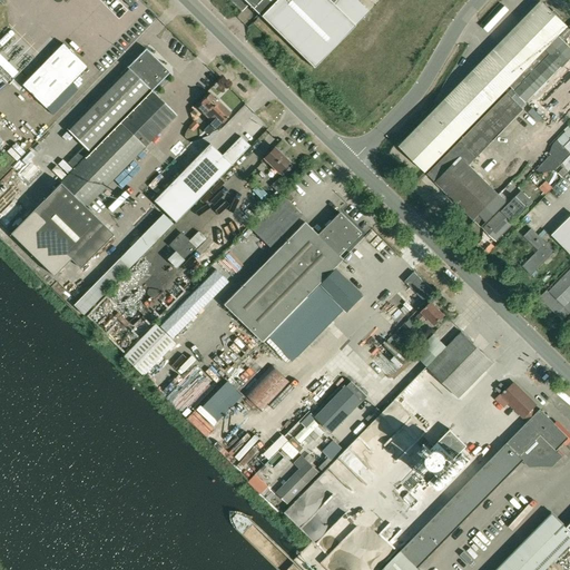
[(231,0),(231,1),(243,12),(249,5),(262,17),(277,0),(231,0)]
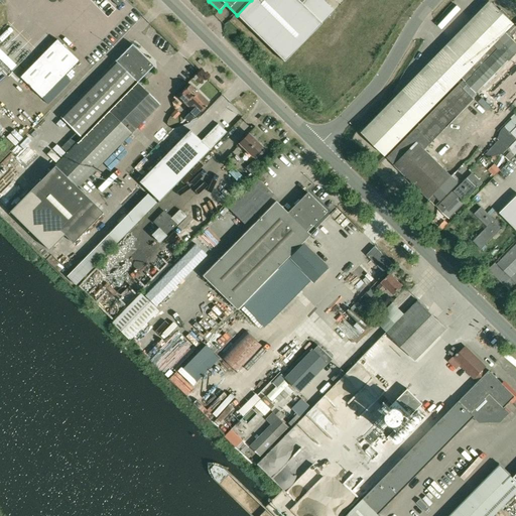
[(251,0),(237,15),(284,61),(321,23),(301,3),(303,0),(251,0)]
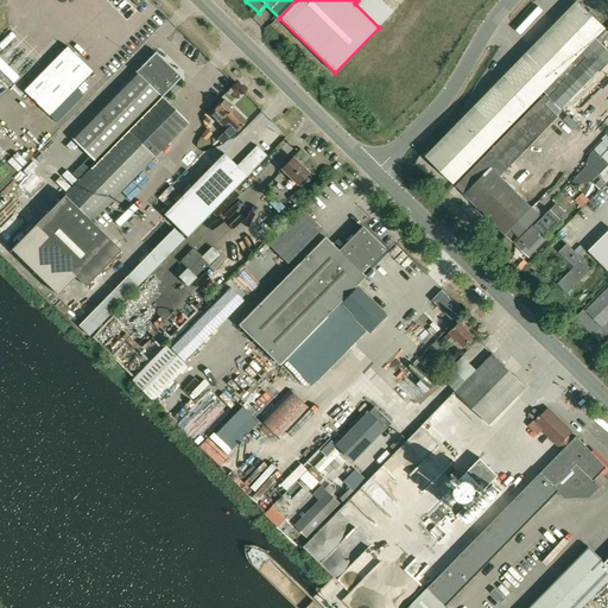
[(582,4),(472,115),(496,139),(606,27),(582,4)]
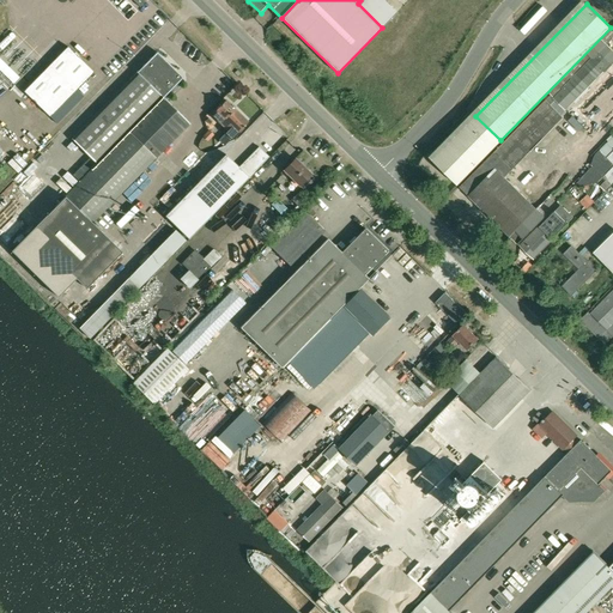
[(49,116),(77,90),(93,72),(67,47),(24,91),(49,116)]
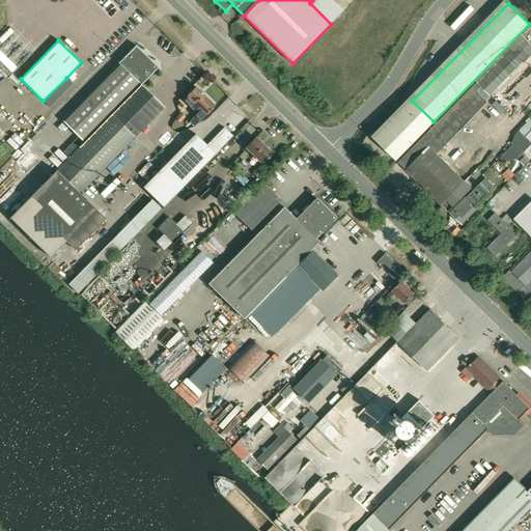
[(50,257),(66,241),(76,249),(106,219),(80,193),(165,107),(142,85),(159,67),(137,45),(76,106),(61,121),(83,142),(49,178),(9,218),(50,257)]
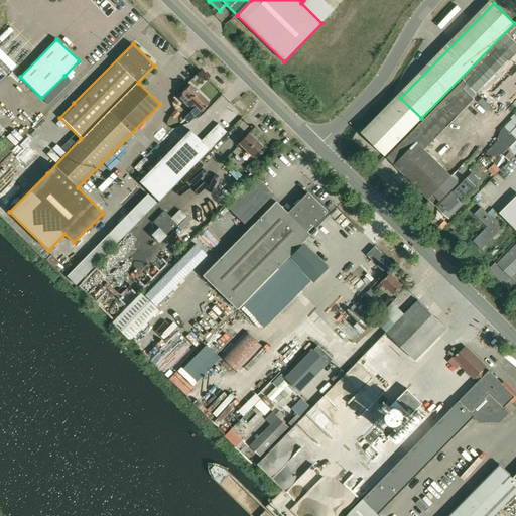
[(515,62),(486,93),(504,110),(515,98),(515,62)]
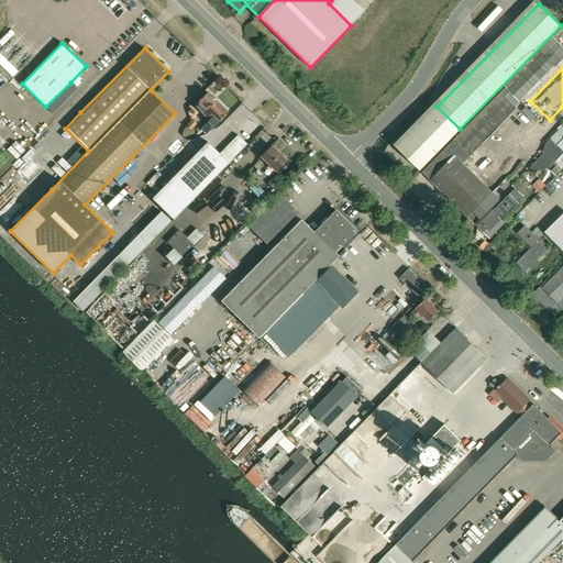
[(207,133),(229,112),(217,100),(213,96),(212,97),(208,91),(199,101),(196,106),(210,120),(202,129),(207,133)]
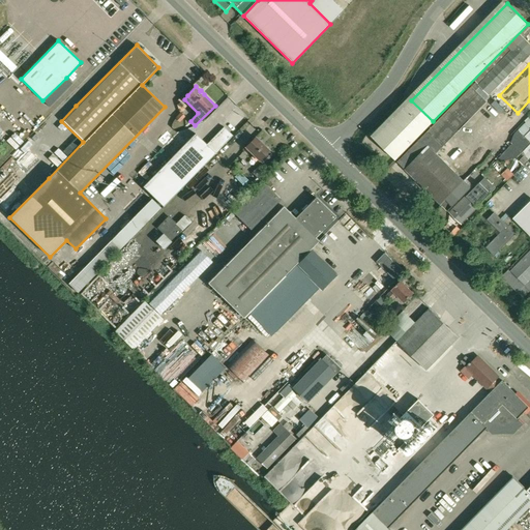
[(488,101),(476,91),(472,87),(472,86),(398,162),(441,204),(464,180),(436,153),(488,101)]
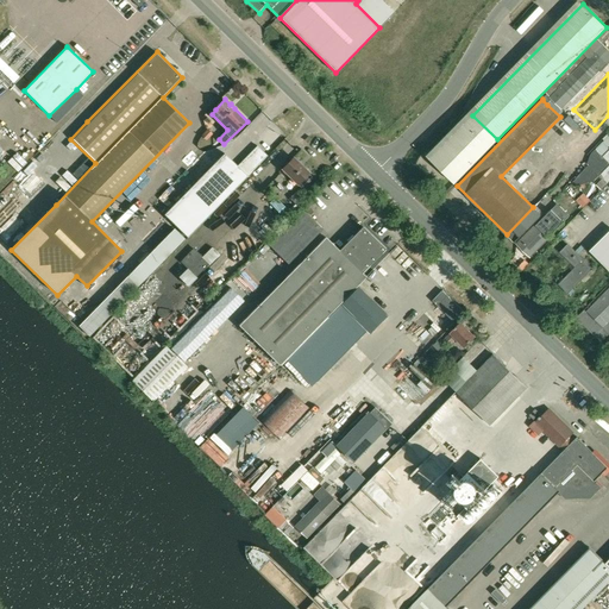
[(454,183),(497,139),(472,115),(429,159),(454,183)]
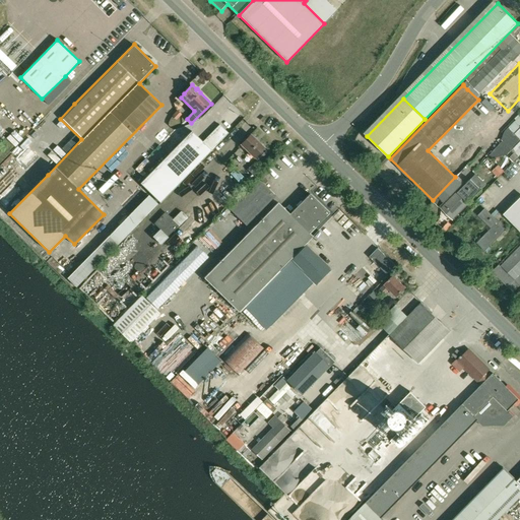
[(172,116),(177,120),(183,114),(179,110),(172,116)]
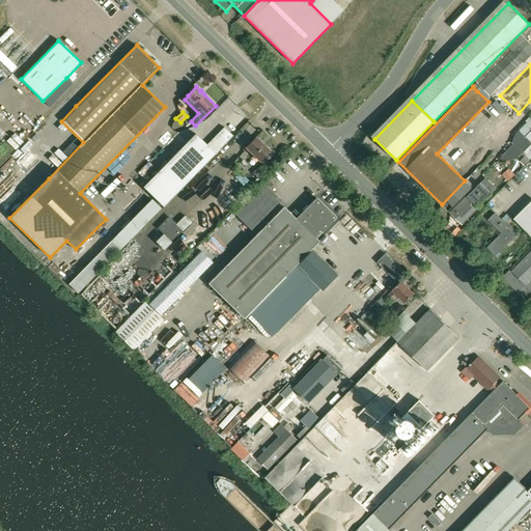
[(515,134),(512,142),(514,144),(524,154),(526,156),(521,162),(524,166),(530,158),(530,117),(527,122),(520,130),(521,130),(515,134)]
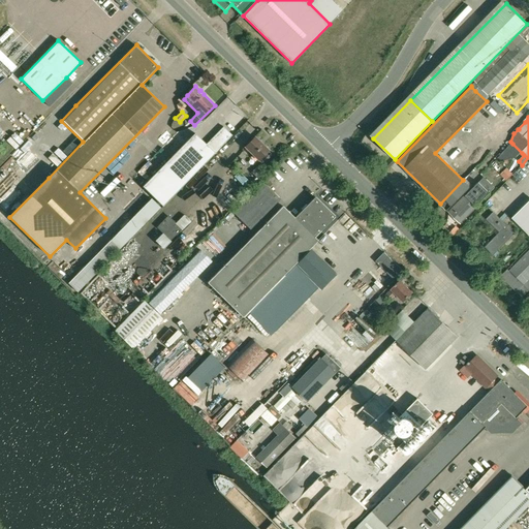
[(141,186),(158,203),(163,208),(232,136),(222,126),(206,144),(194,132),(141,186)]
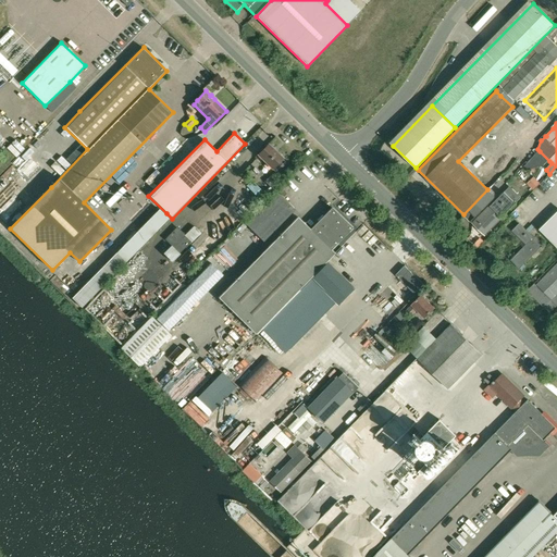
[(276,172),(286,162),(283,159),(284,159),(269,145),(259,156),(276,172)]
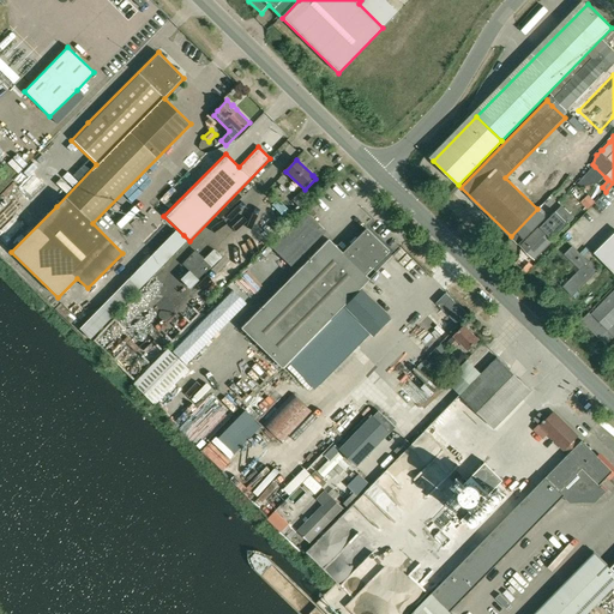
[(292,200),(302,211),(309,203),(299,193),(292,200)]
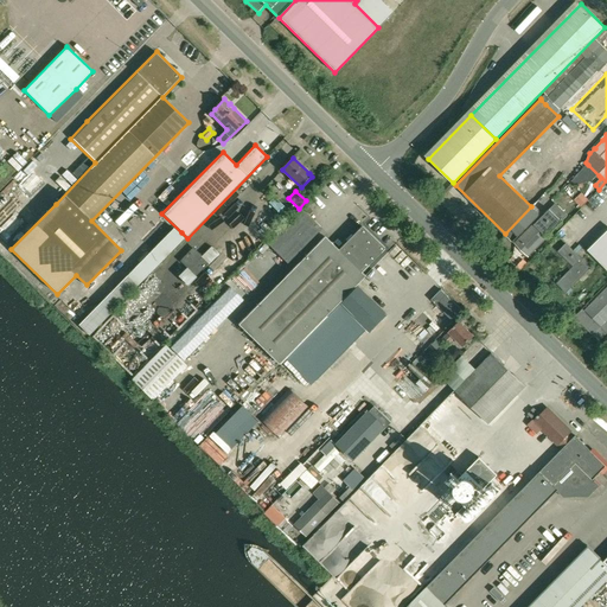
[(574,200),(583,210),(590,202),(582,192),(574,200)]
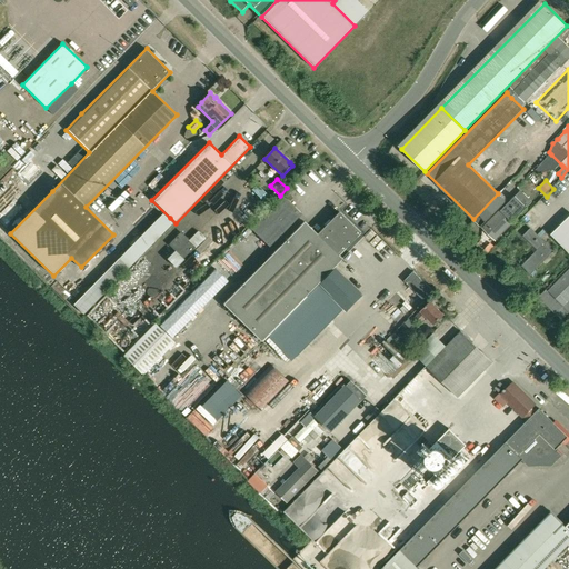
[(521,190),(516,196),(483,228),(496,240),(532,202),(521,190)]
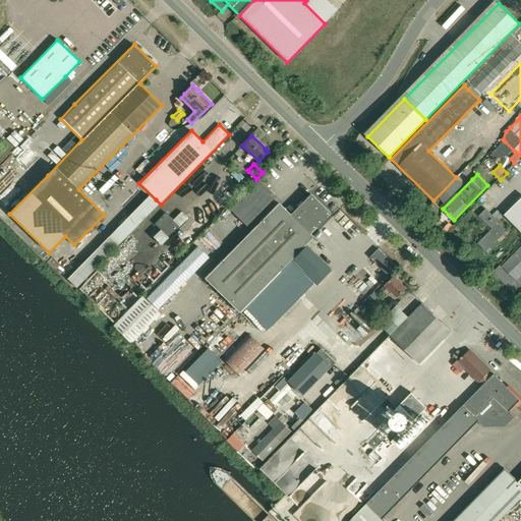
[(456,177),(433,200),(441,208),(463,184),(456,177)]
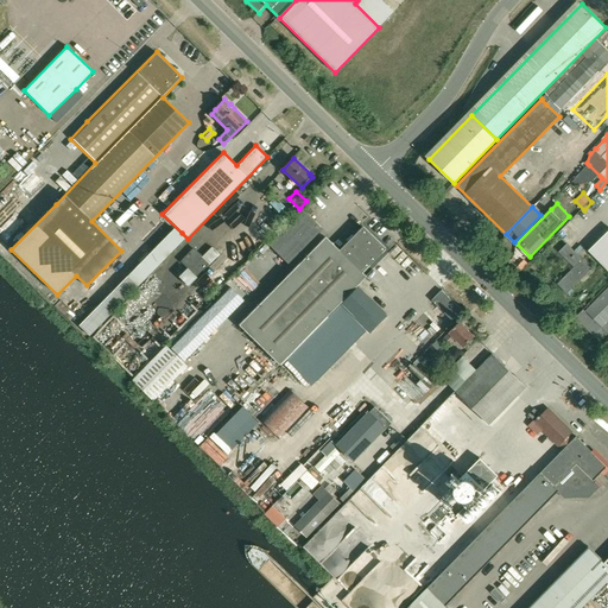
[(302,209),(293,219),(266,245),(286,265),(314,236),(321,229),(302,209)]
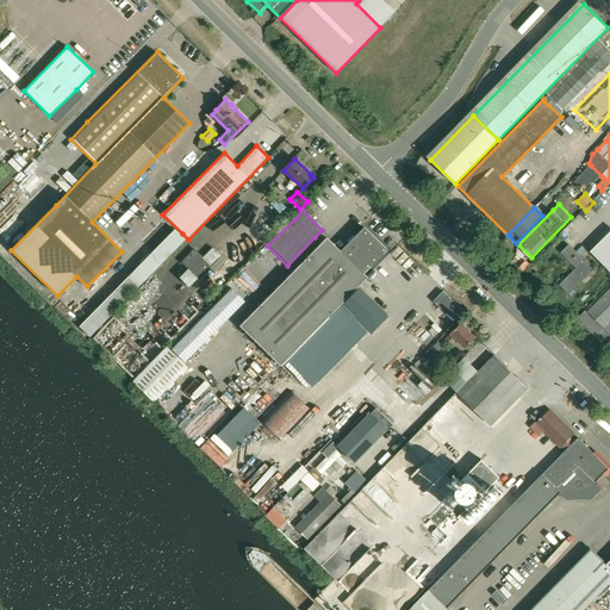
[(325,237),(319,244),(238,324),(280,365),(334,311),(341,304),(358,286),(362,281),(367,278),(362,273),(386,249),(363,226),(340,251),(325,237)]
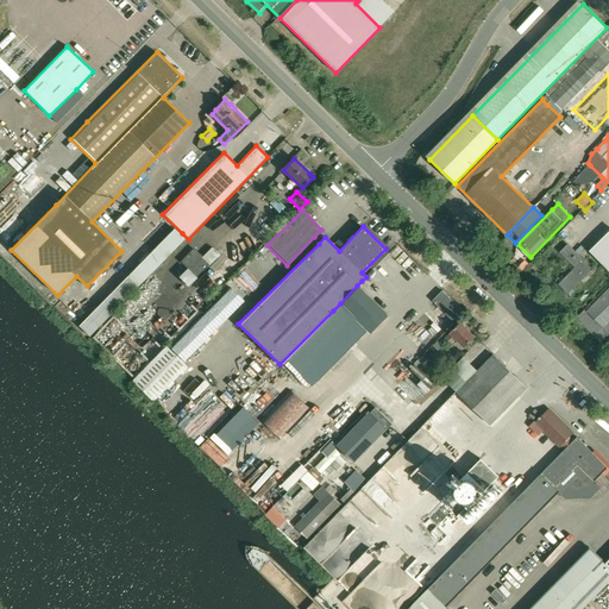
[(608,232),(590,251),(608,270),(608,232)]
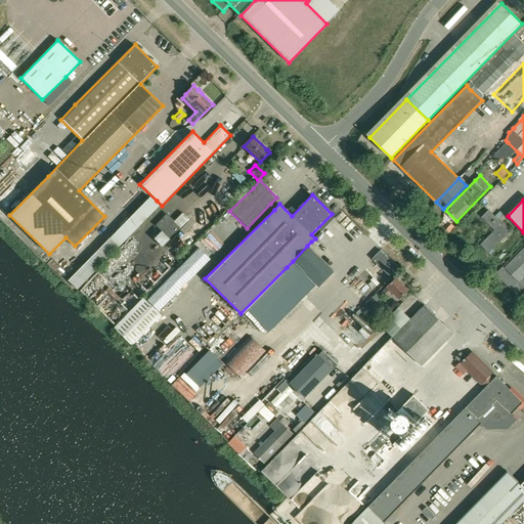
[(489,253),(511,231),(489,210),(482,217),(495,230),(481,245),(489,253)]
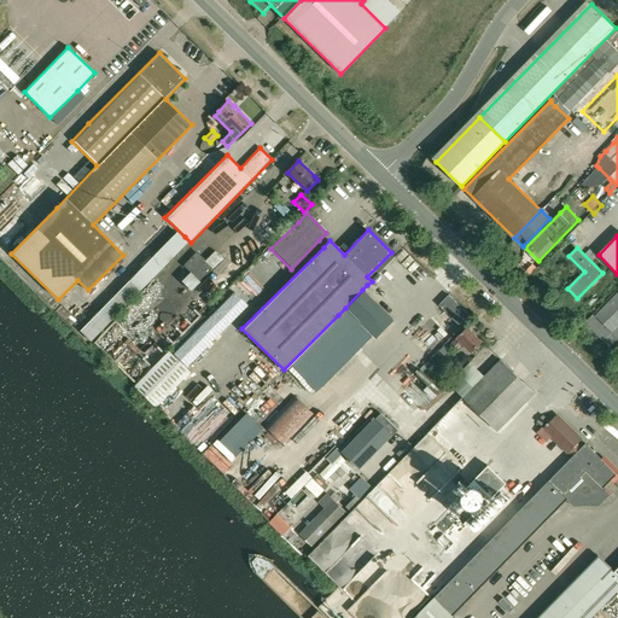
[(197,252),(182,267),(199,283),(214,269),(197,252)]
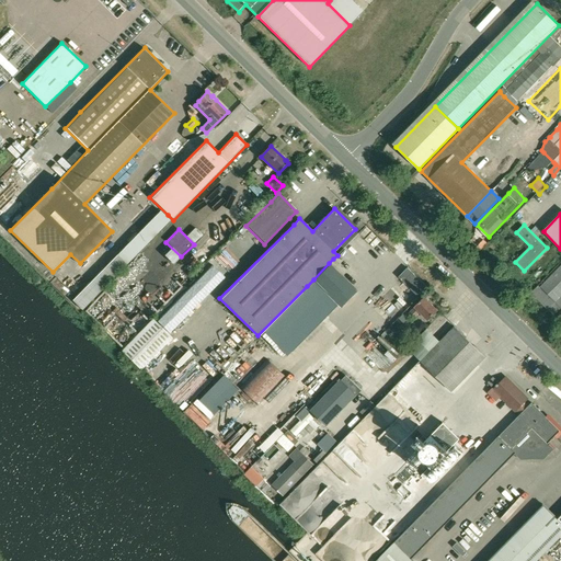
[(313,279),(307,286),(330,310),(332,311),(339,305),(342,308),(357,292),(329,263),(313,279)]
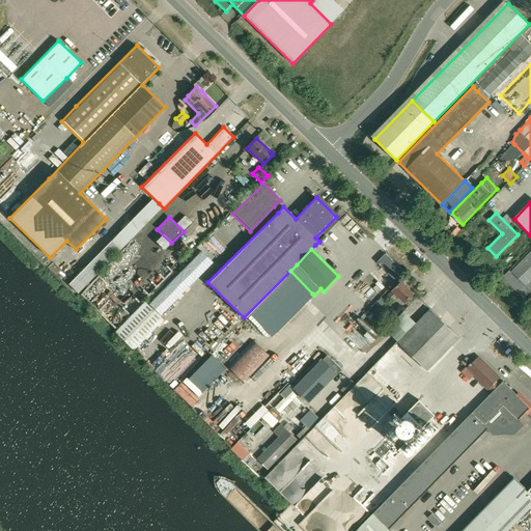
[(530,252),(522,262),(523,262),(512,273),(509,270),(503,277),(525,299),(530,292),(530,252)]
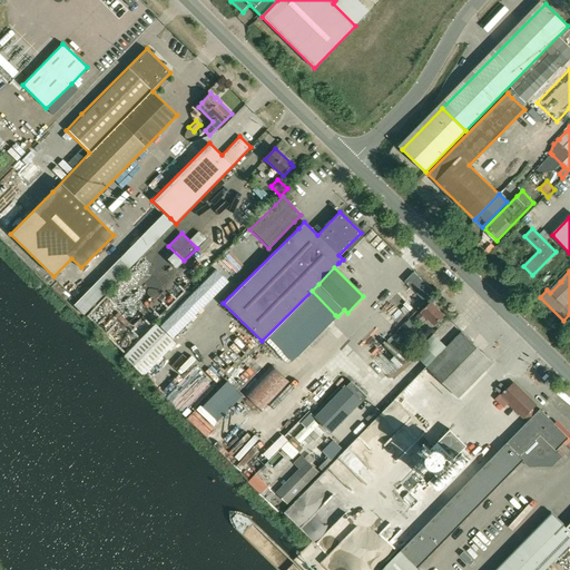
[(414,288),(412,290),(405,283),(385,304),(379,310),(386,317),(392,311),(404,323),(424,302),(418,295),(419,294),(414,288)]
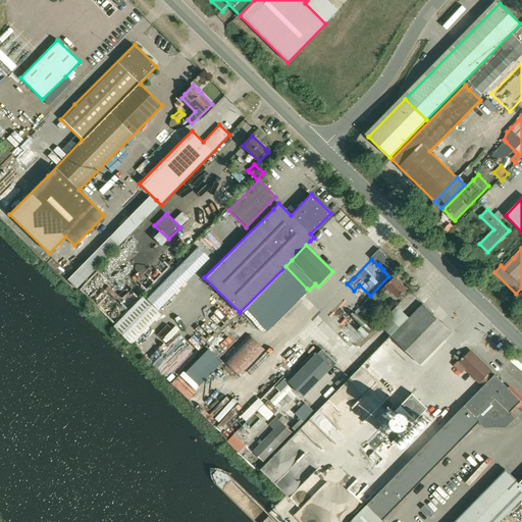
[(403,296),(402,295),(407,290),(395,277),(385,286),(379,292),(384,297),(390,292),(398,299),(399,298),(400,299),(403,296)]
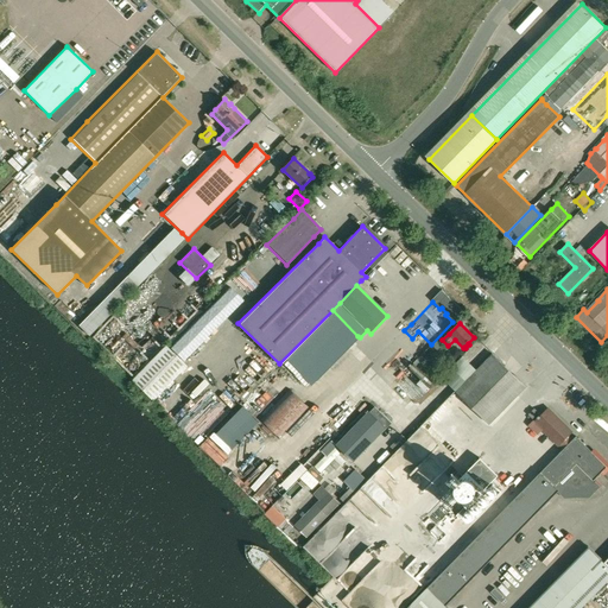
[(438,341),(432,347),(439,354),(447,348),(438,341)]
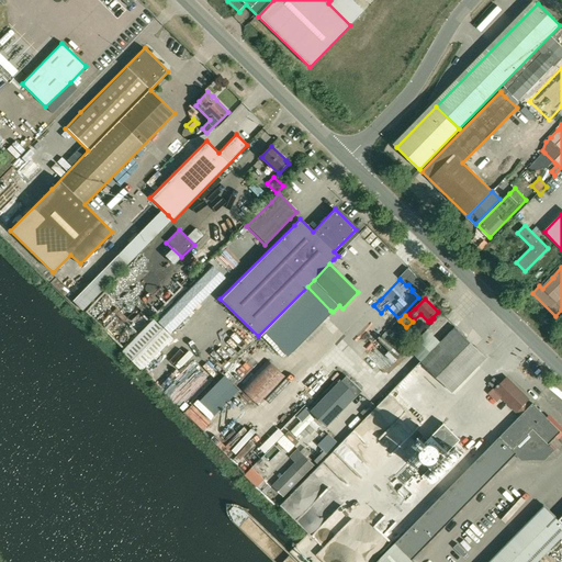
[(120,352),(139,372),(172,338),(153,319),(148,324),(120,352)]
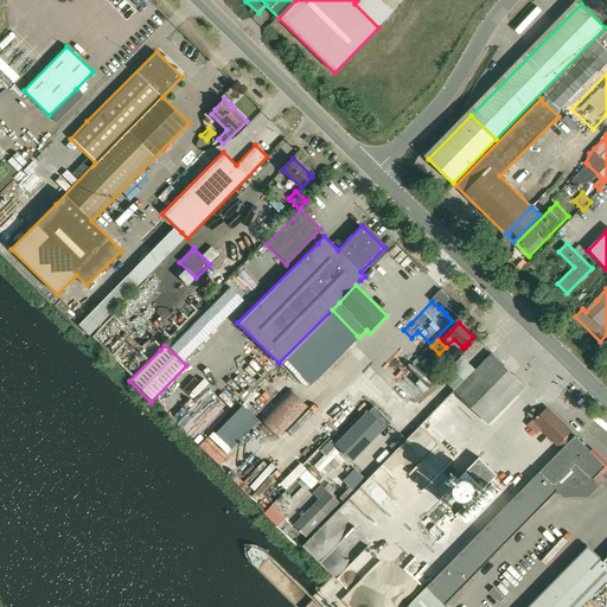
[(489,425),(524,388),(491,355),(455,391),(477,413),(489,425)]
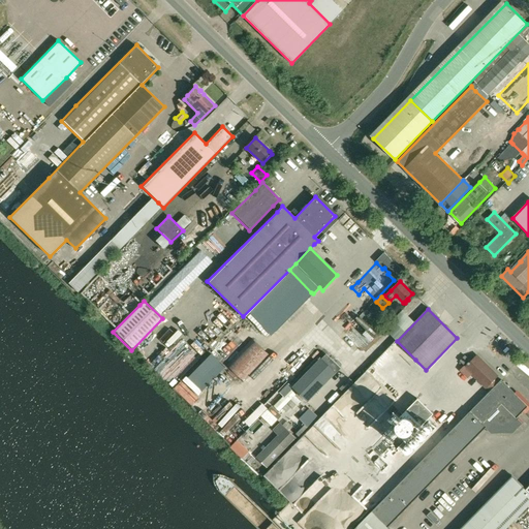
[(244,381),(270,355),(253,339),(227,365),(244,381)]
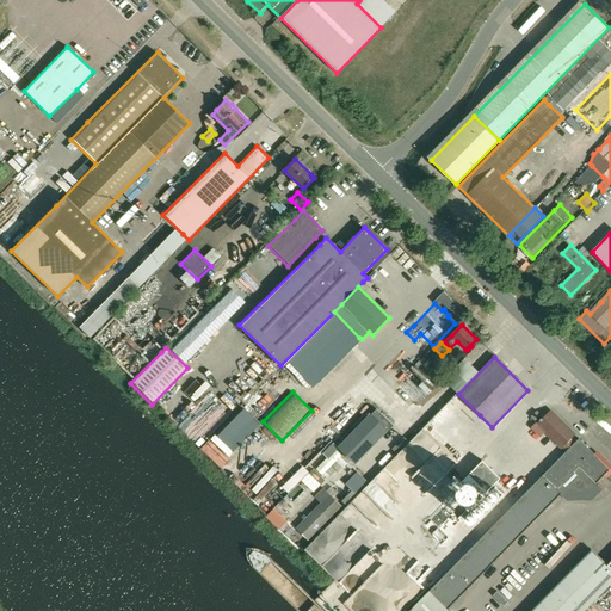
[(541,415),(536,411),(530,417),(535,421),(541,415)]
